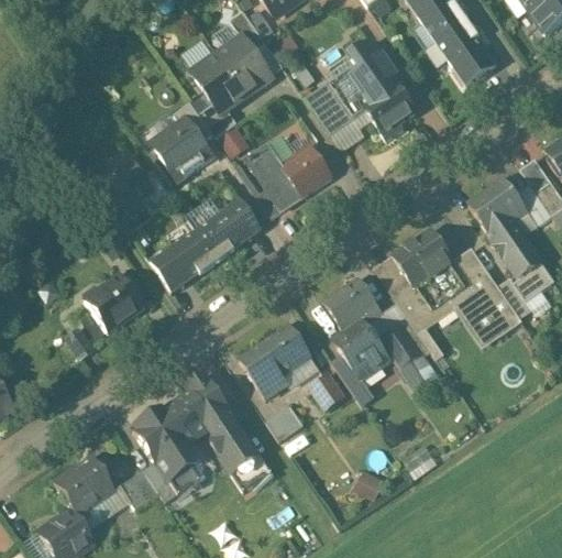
[(263,0),(276,18),(301,0),(263,0)]
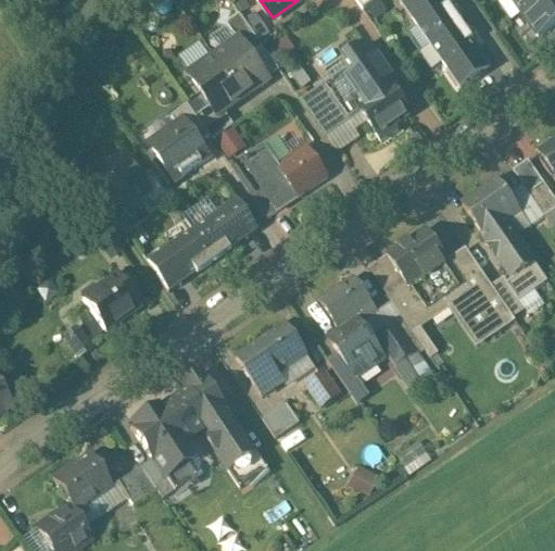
[(402,0),(430,41),(461,20),(446,0),(402,0)]
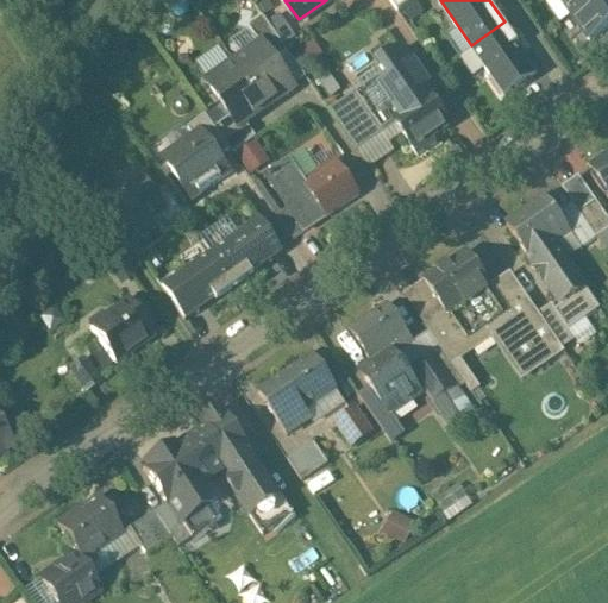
[(564,0),(574,13),(591,0),(564,0)]
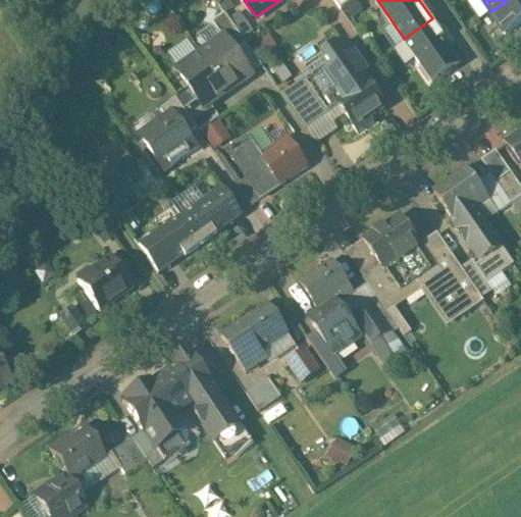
[(507,0),(491,11),(506,32),(520,20),(520,0),(507,0)]
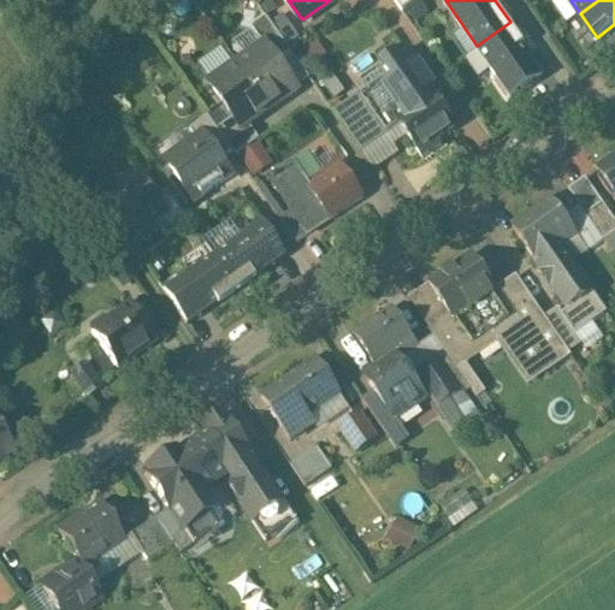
[(291,48),(266,12),(253,23),(265,40),(266,40),(278,57),(291,48)]
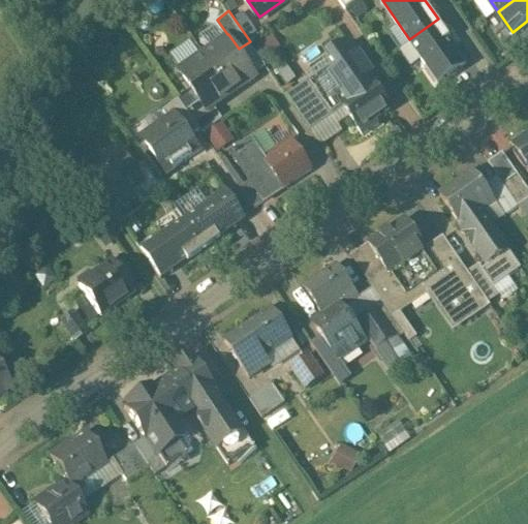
[(249,10),(239,14),(247,33),(256,29),(249,10)]
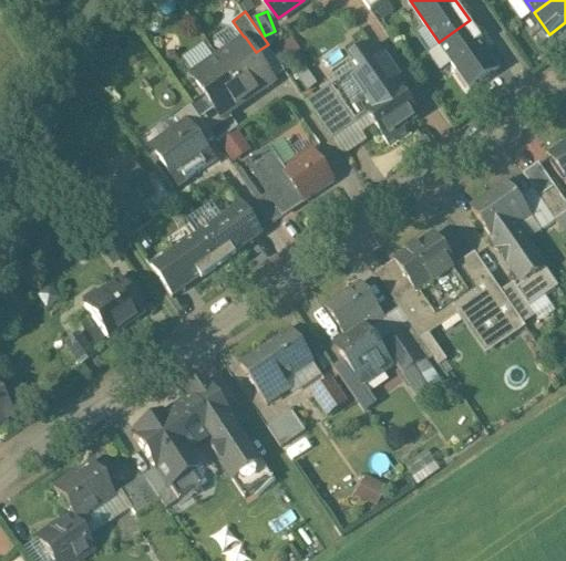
[(470,20),(439,42),(471,87),(502,66),(470,20)]
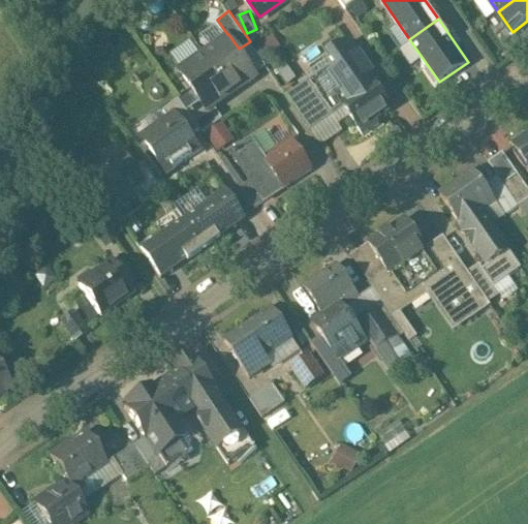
[(239,49),(228,34),(227,34),(205,51),(233,90),(256,73),(239,49)]
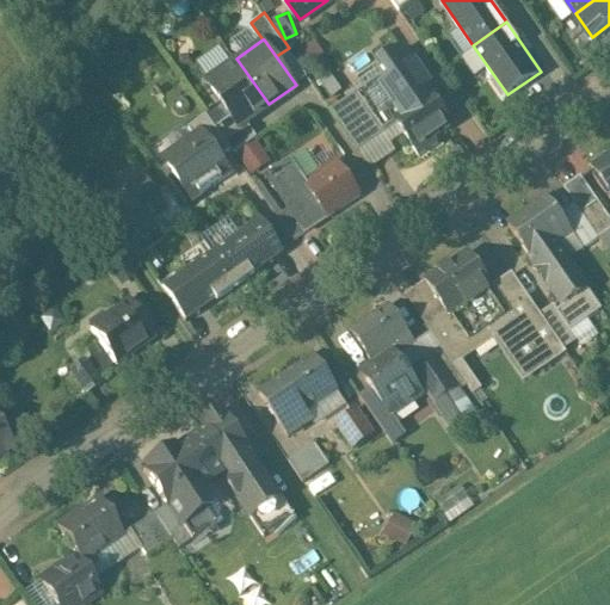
[(382,65),(327,100),(353,139),(395,111),(416,141),(435,128),(431,122),(447,111),(427,82),(430,81),(402,41),(377,57),(382,65)]
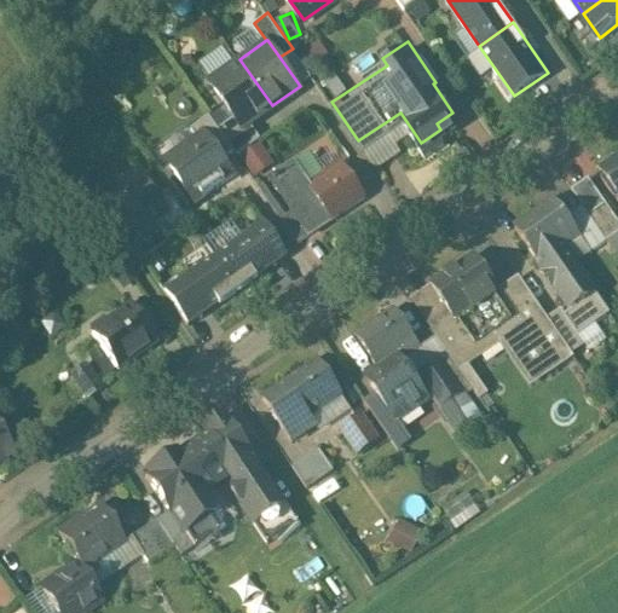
[(272,105),(240,59),(211,80),(236,114),(243,126),(250,121),(272,105)]
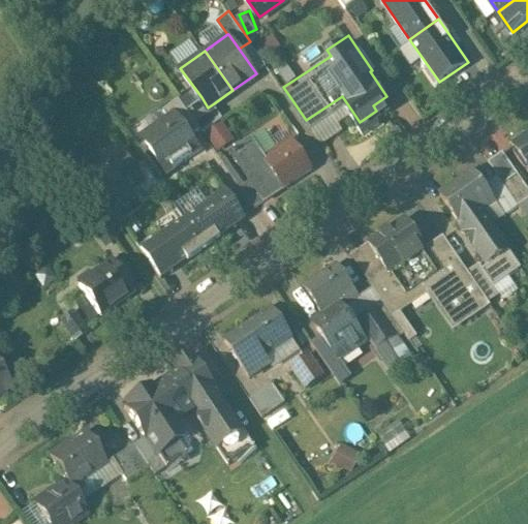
[(289,60),(280,65),(288,81),(298,75),(289,60)]
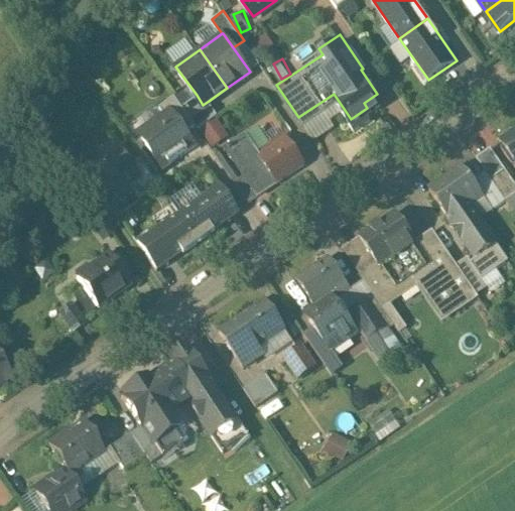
[(209,101),(203,105),(197,95),(182,105),(187,113),(198,127),(218,113),(209,101)]
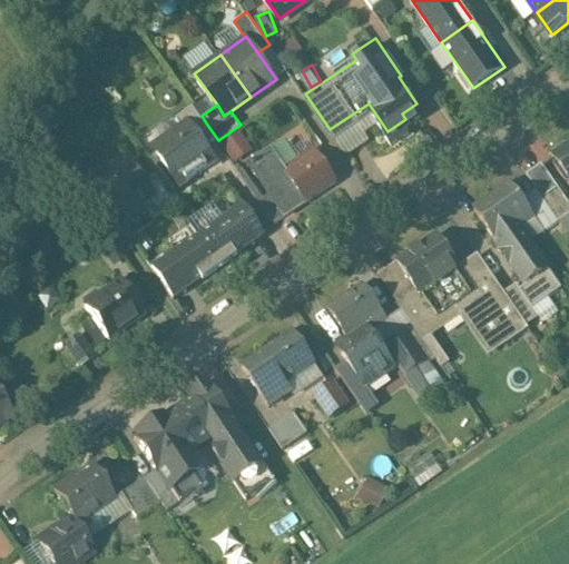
[(189,121),(154,146),(180,182),(212,161),(202,146),(205,144),(189,121)]
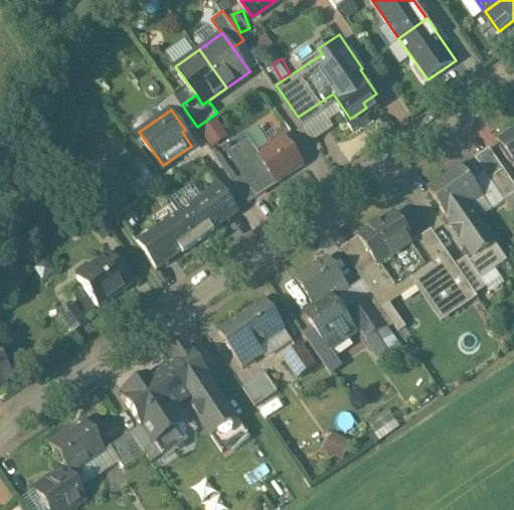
[(276,138),(258,150),(245,133),(226,146),(259,193),(277,180),(304,161),(289,138),(280,144),(276,138)]
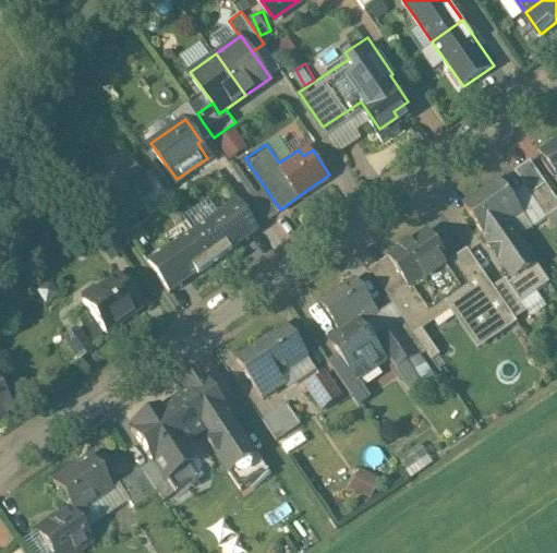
[(556,195),(531,158),(516,168),(525,182),(547,214),(556,206),(556,195)]
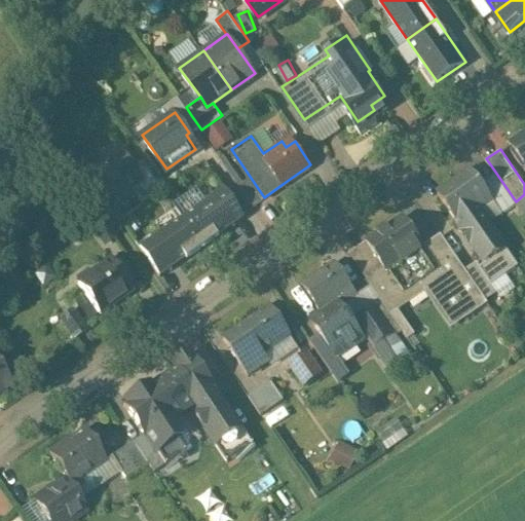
[(143,178),(122,150),(103,163),(107,169),(95,177),(111,200),(143,178)]
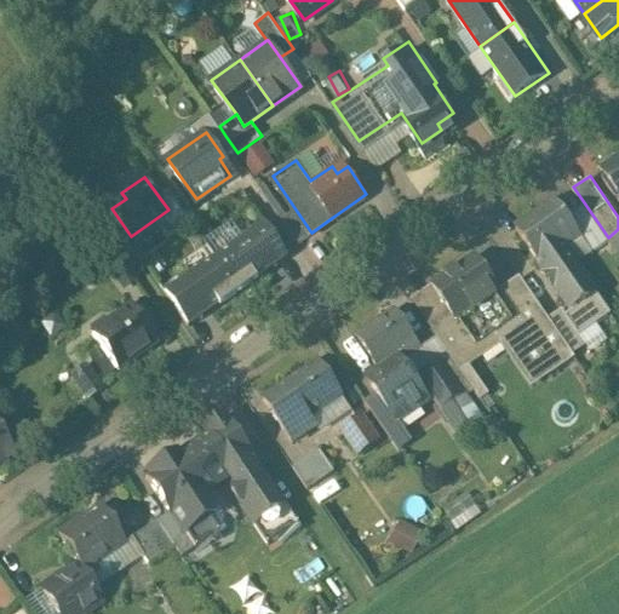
[(557,198),(516,225),(540,259),(540,258),(565,242),(579,231),(580,231),(568,213),(557,198)]
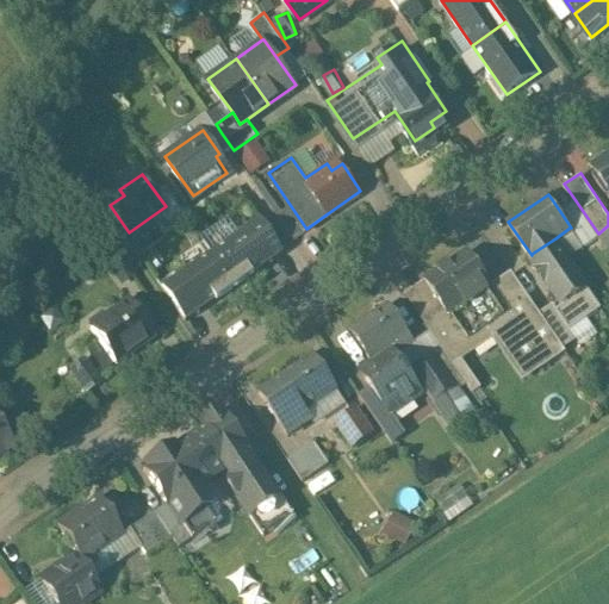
[(575,199),(559,210),(571,228),(570,228),(582,244),(598,234),(575,199)]
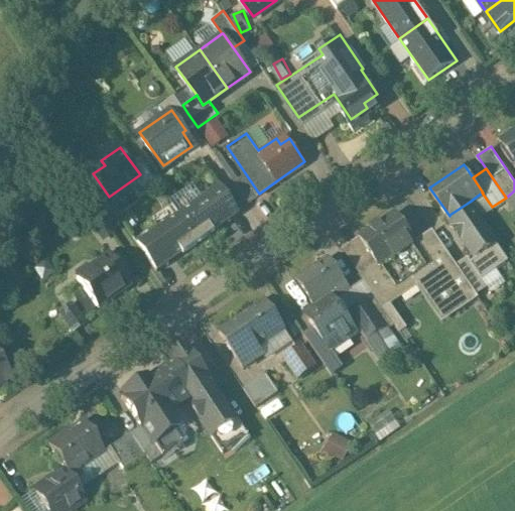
[(245,173),(235,180),(249,200),(259,194),(245,173)]
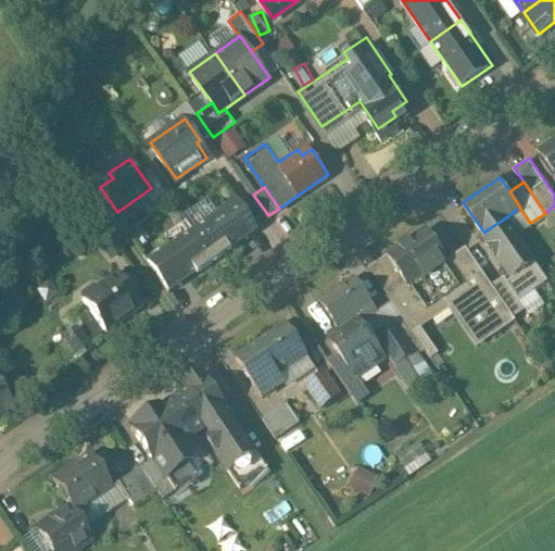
[(226,205),(193,227),(215,258),(240,240),(237,235),(243,230),(226,205)]
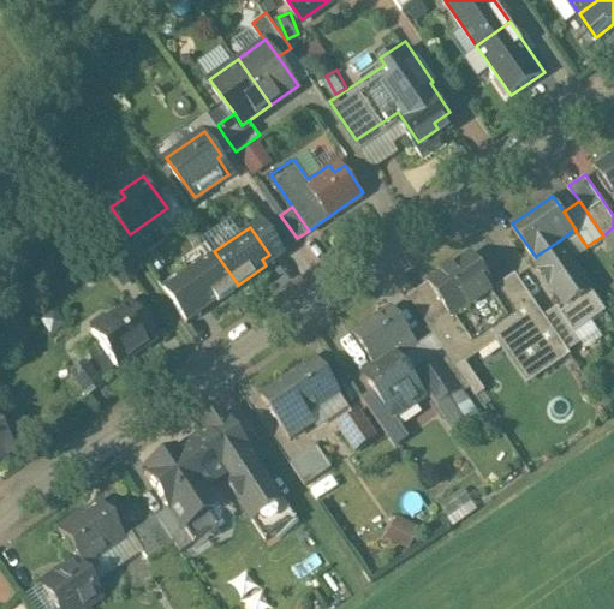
[(560,240),(536,256),(543,268),(541,269),(542,270),(544,269),(552,280),(549,281),(550,282),(553,281),(568,305),(561,309),(560,310),(574,330),(576,329),(607,309),(560,240)]
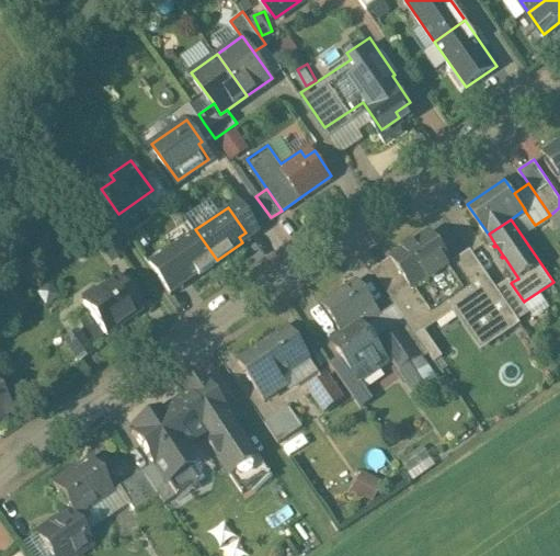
[(217,260),(195,229),(163,252),(181,278),(187,273),(191,279),(217,260)]
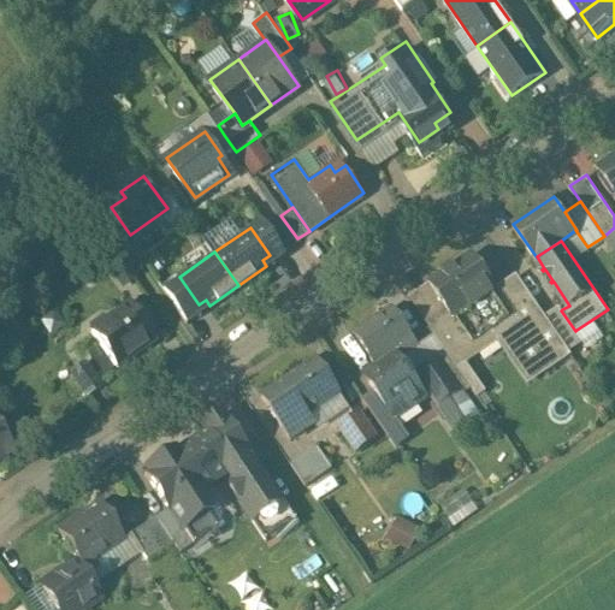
[(473,252),(431,280),(450,308),(454,314),(474,302),(483,295),(490,306),(503,297),(496,286),(497,285),(473,252)]
